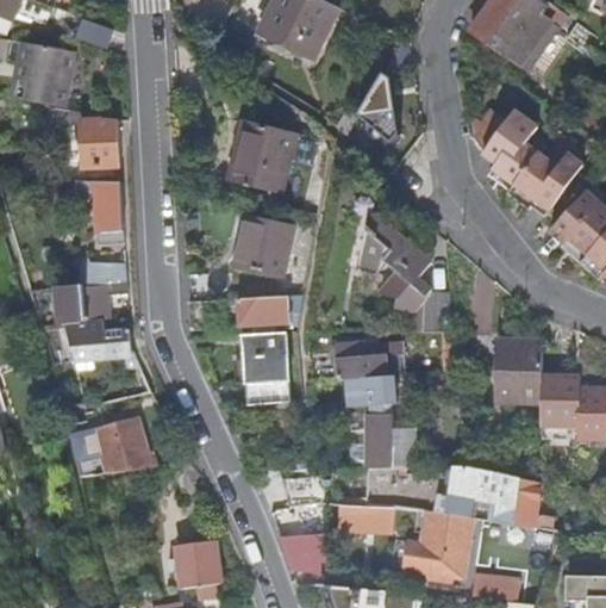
[(51,7),(33,0),(0,0),(0,14),(12,20),(14,13),(44,25),(51,7)]
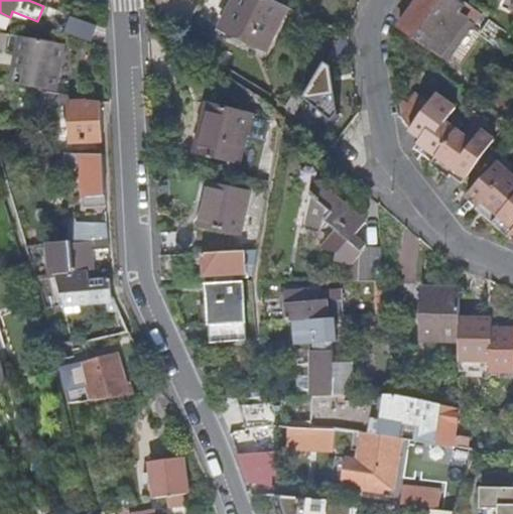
[(287,5),(276,0),(199,0),(189,19),(216,32),(219,26),(265,48),(287,5)]
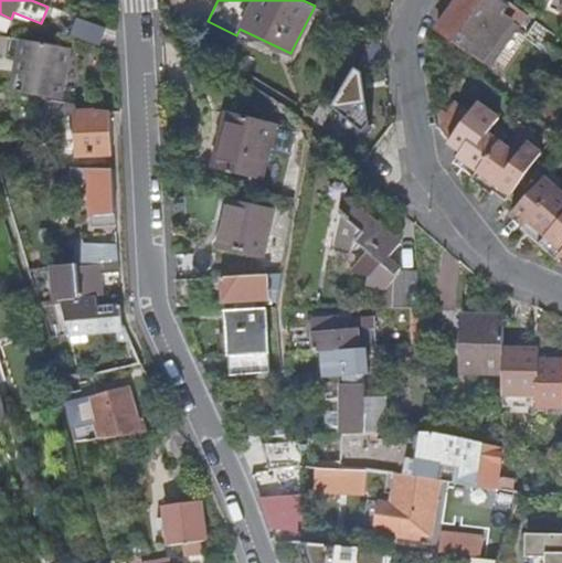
[(452,0),(433,24),(485,63),(513,24),(498,12),(506,1),(505,0),(452,0)]
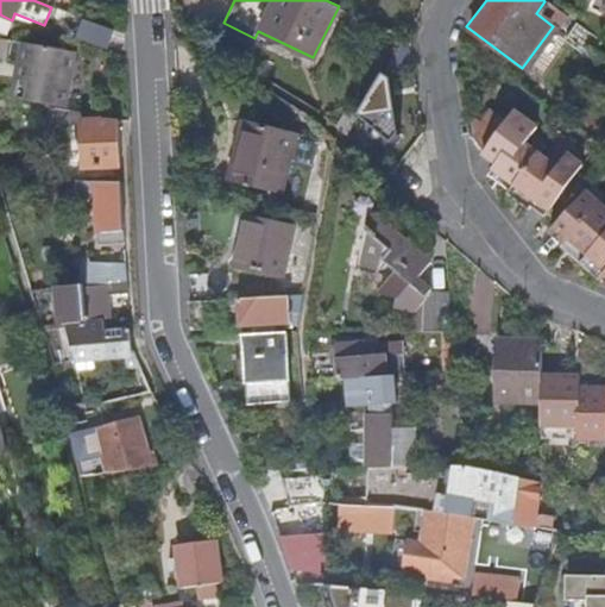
[(587,0),(586,5),(599,10),(603,0),(587,0)]
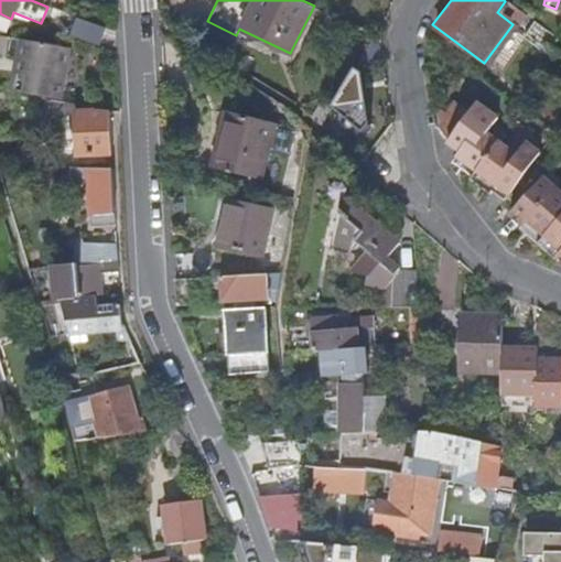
[(543,52),(556,34),(532,19),(524,32),(541,44),(538,47),(543,52)]
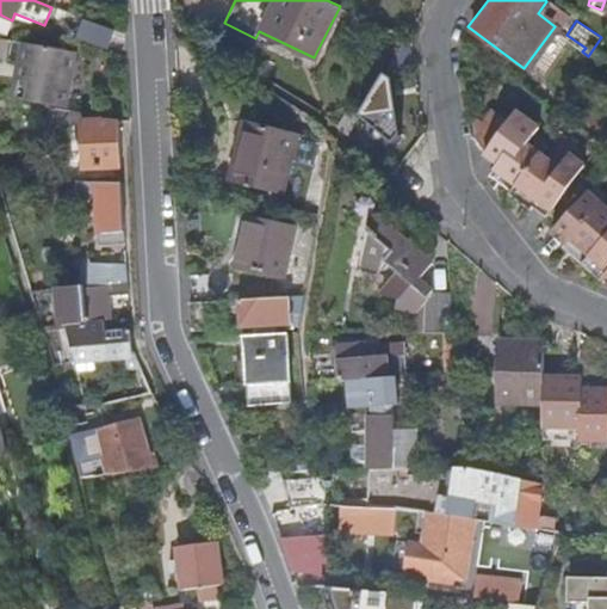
[(104,48),(111,31),(87,22),(80,37),(104,48)]
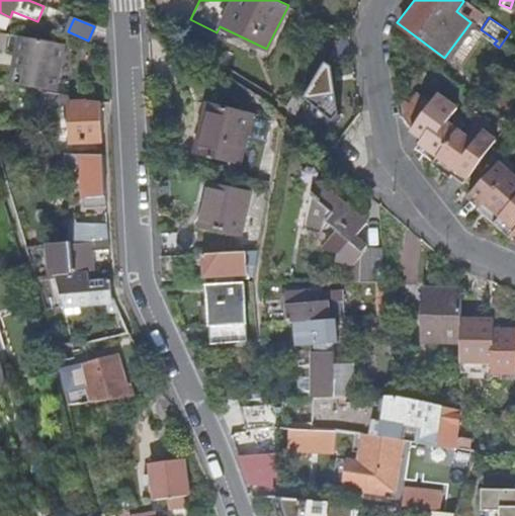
[(0,53),(17,56),(21,36),(0,32),(0,53)]
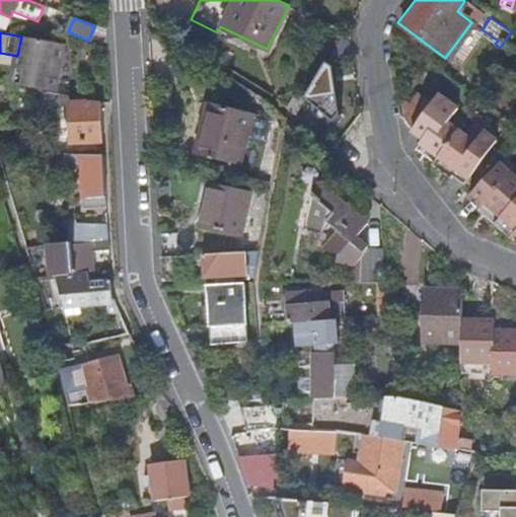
[(11,65),(8,83),(52,91),(62,44),(21,37),(17,56),(15,66),(11,65)]
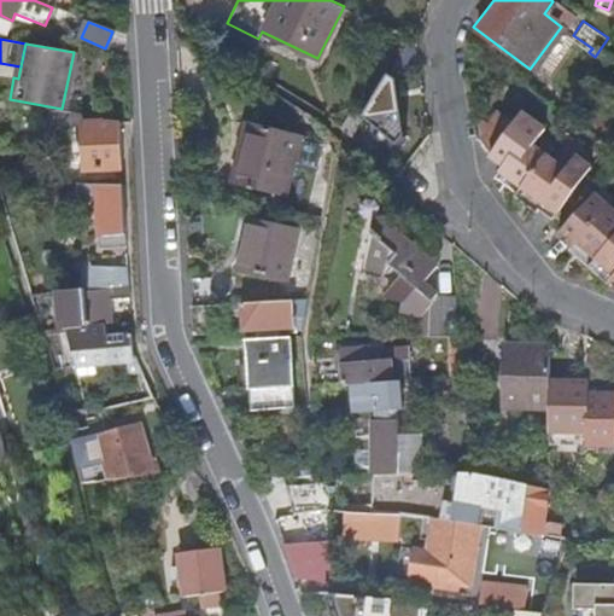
[(386,75),(362,117),(395,144),(402,135),(395,80),(386,75)]
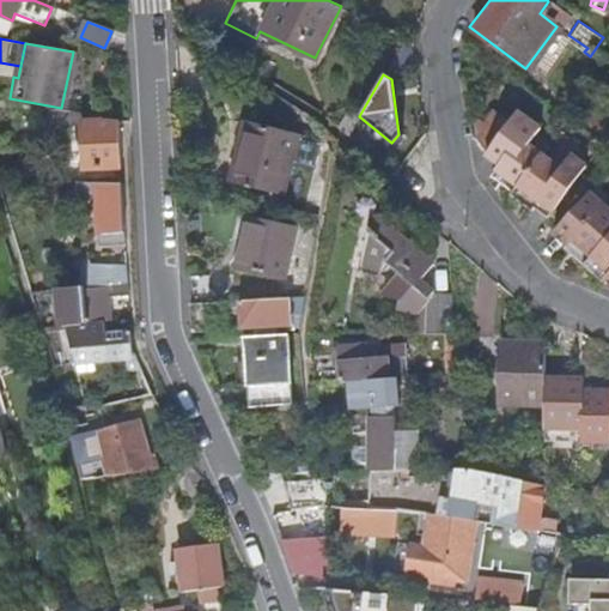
[(346,107),(335,127),(346,137),(358,115),(346,107)]
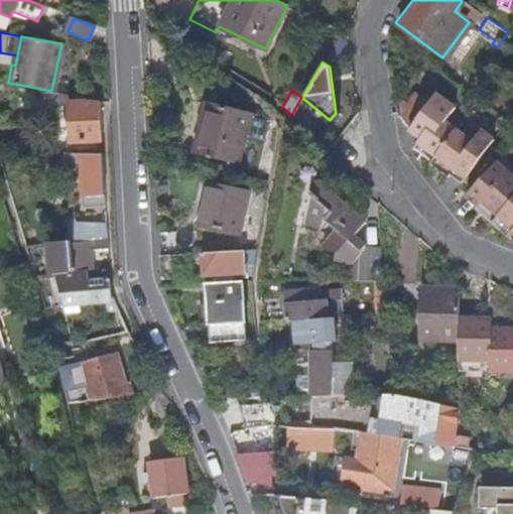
[(436,91),(407,126),(417,135),(409,144),(442,175),(446,170),(458,180),(491,141),(478,130),(469,141),(443,120),(455,106),(436,91)]
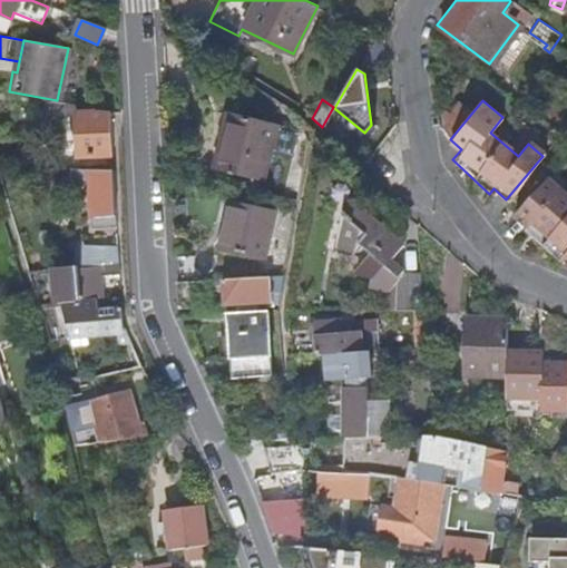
[(111,154),(108,111),(88,113),(88,107),(52,103),(54,120),(75,114),(77,156),(111,154)]
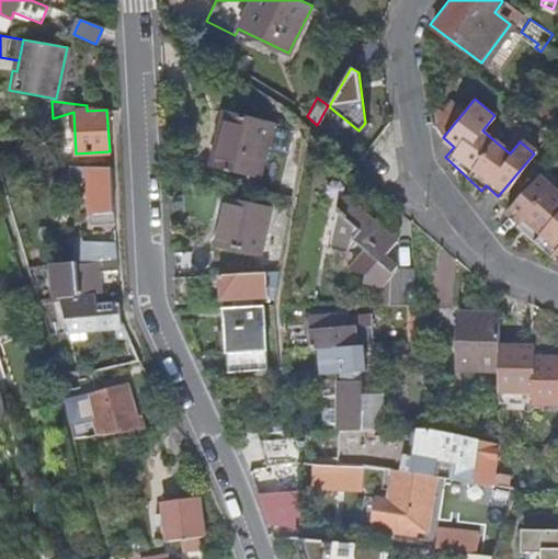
[(269,124),(220,114),(217,133),(223,135),(215,168),(258,177),(269,124)]
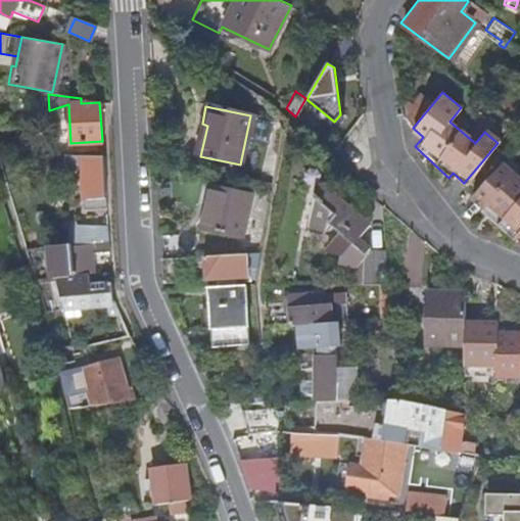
[(106,214),(102,155),(64,154),(65,166),(82,166),(85,215),(106,214)]
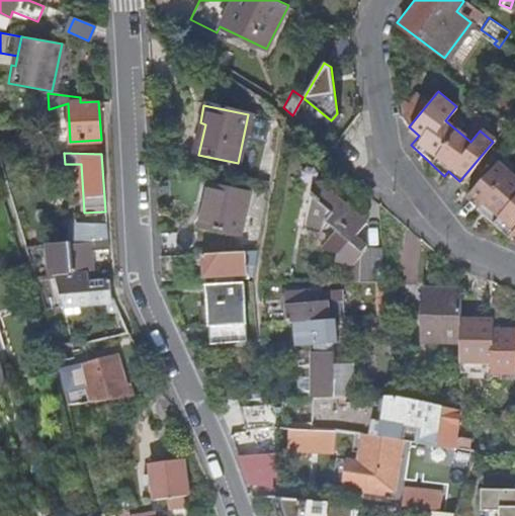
[(514,164),(503,153),(470,186),(466,190),(478,200),(475,203),(507,234),(509,231),(514,236),(514,174),(509,169),(514,164)]
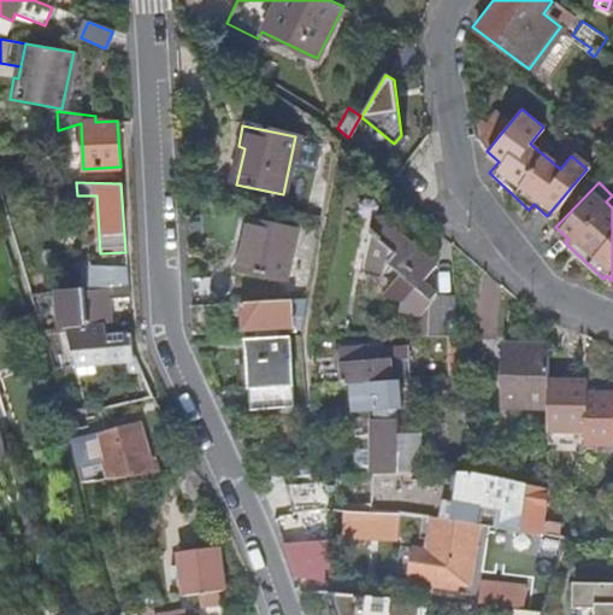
[(294,228),(247,217),(237,267),(283,277),(294,228)]
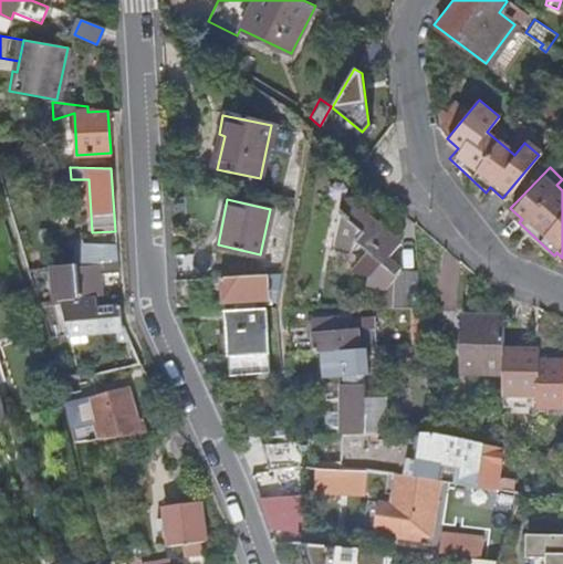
[(395,305),(423,305),(419,281),(418,268),(399,269),(386,258),(399,242),(347,200),(341,204),(333,243),(352,248),(355,243),(368,253),(354,274),(368,273),(369,282),(384,289),(394,278),(395,305)]
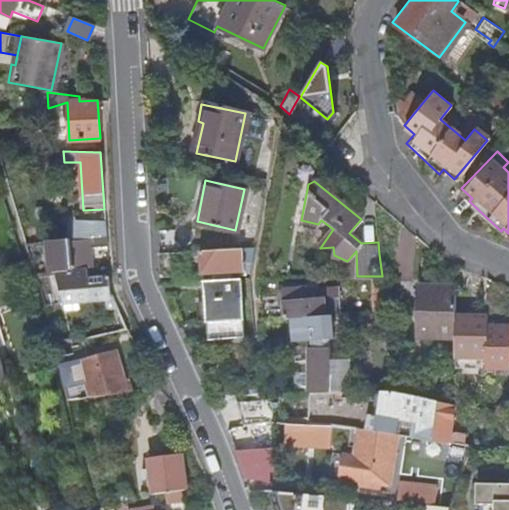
[(88,237),(105,235),(104,217),(69,220),(70,239),(88,237)]
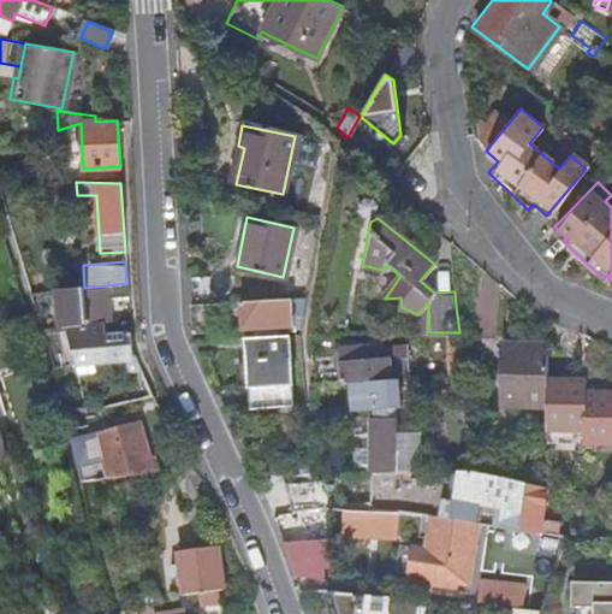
[(65,328),(102,323),(108,323),(107,300),(128,297),(126,283),(106,285),(84,288),(57,290),(60,329),(65,328)]
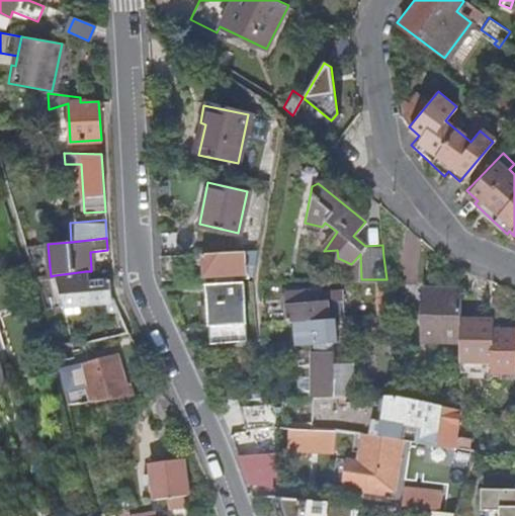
[(200,253),(202,275),(215,274),(215,281),(234,280),(233,273),(246,273),(245,266),(253,266),(255,251),(200,253)]
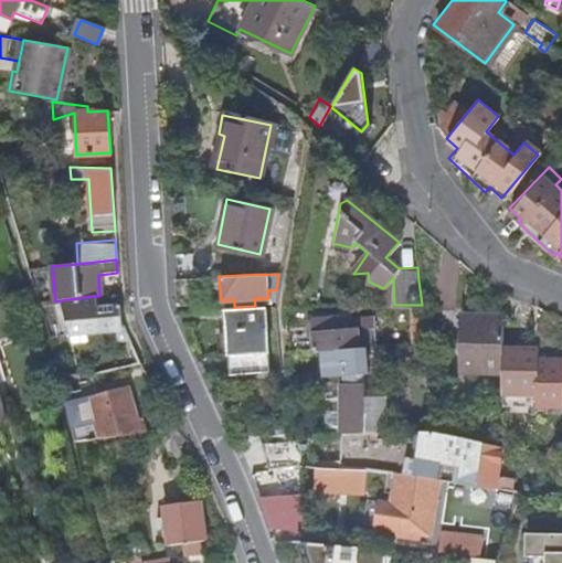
[(129,339),(119,304),(96,307),(94,296),(60,300),(65,320),(55,324),(59,336),(48,336),(59,374),(84,375),(73,336),(107,330),(113,341),(129,339)]
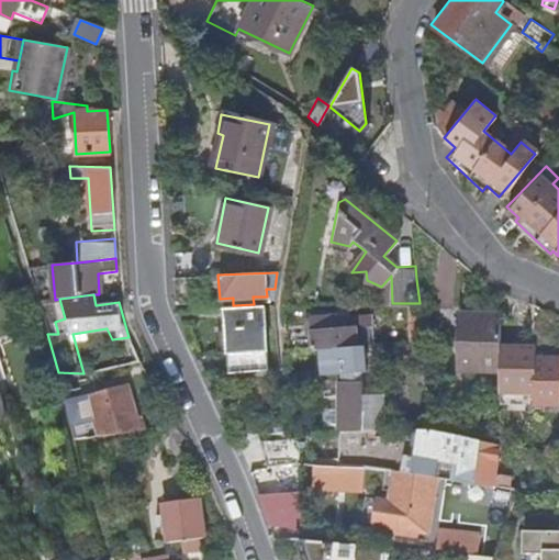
[(421,322),(420,303),(392,303),(393,322),(421,322)]
